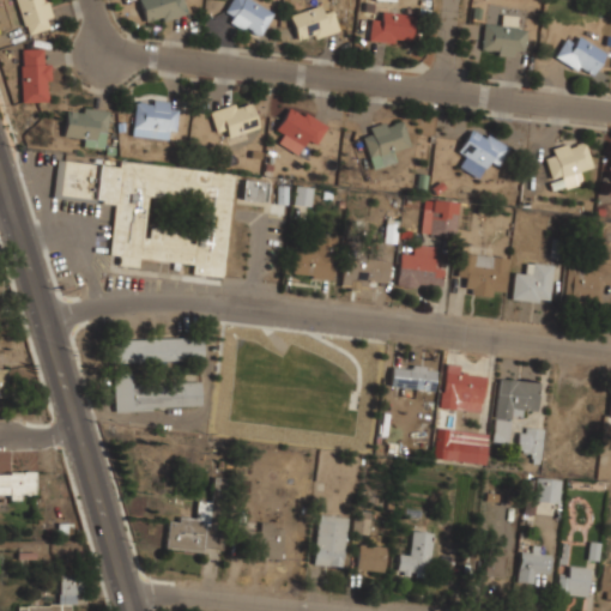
[(17,0),(28,35),(56,28),(48,0),(17,0)]
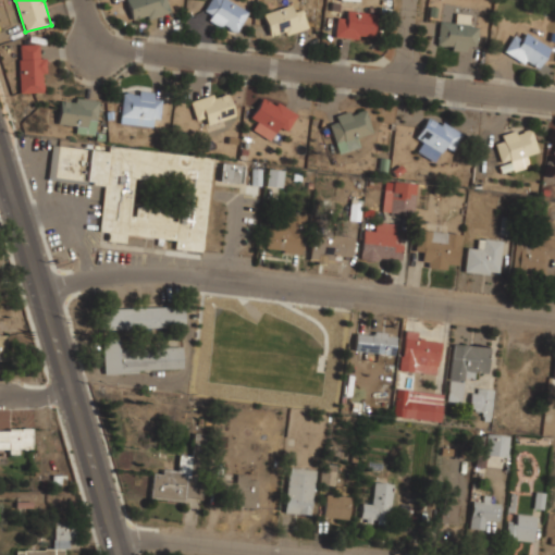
[(127,0),(135,23),(170,12),(165,0),(127,0)]
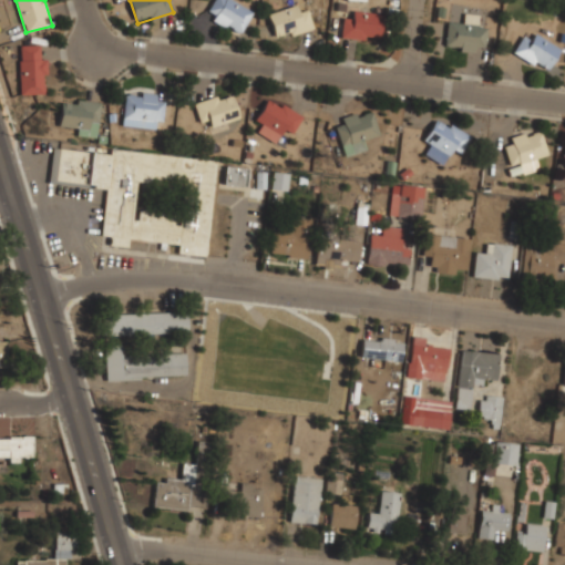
[(217,16),(214,22),(242,37),(255,11),(232,0),(215,0),(209,12),(217,16)]
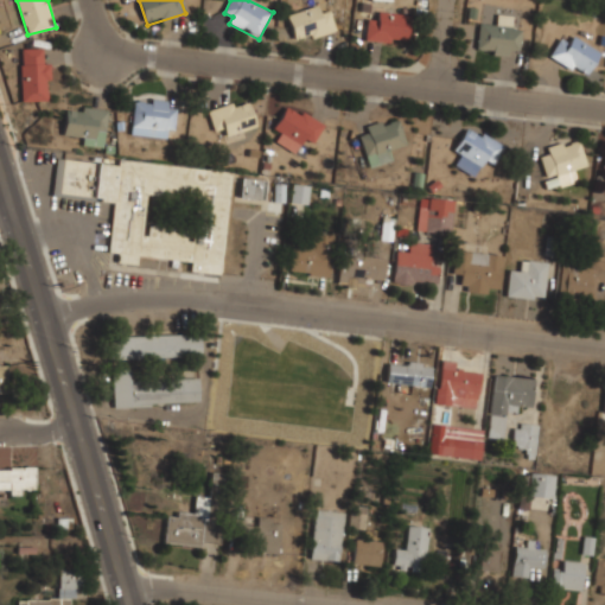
[(288,16),(297,44),(337,31),(331,12),(320,14),(318,6),(288,16)]
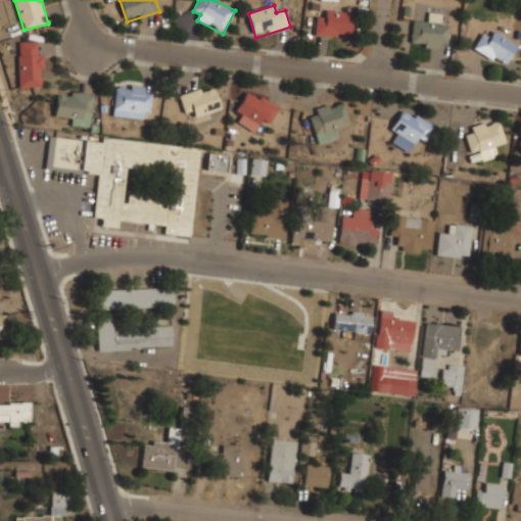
[(317,36),(352,38),(353,13),(318,11),(317,36)]
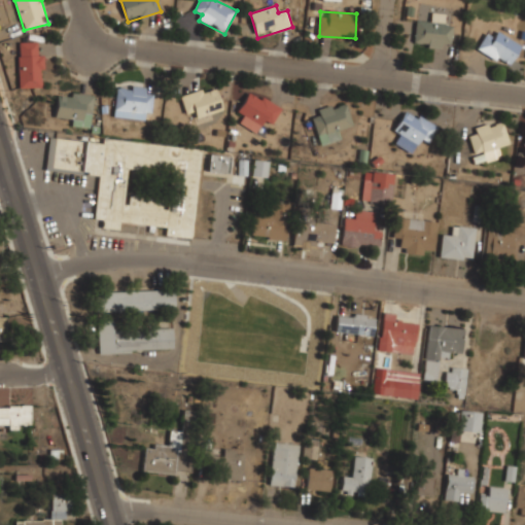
[(452,47),(453,23),(446,23),(446,12),(432,11),(432,22),(417,21),(416,45),(452,47)]
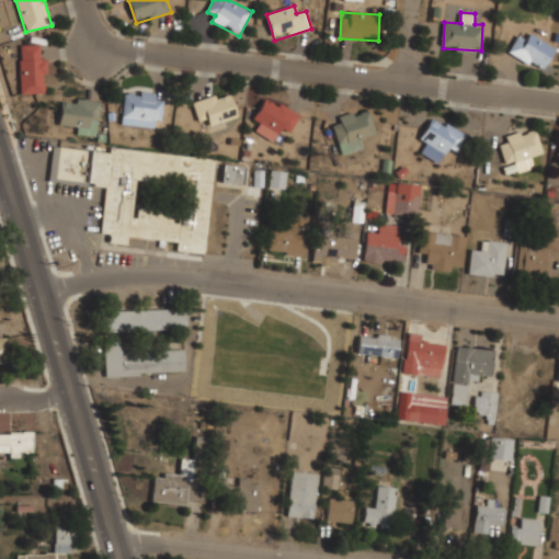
[(526,41),(518,35),(509,53),(543,72),(557,47),(531,33),(526,41)]
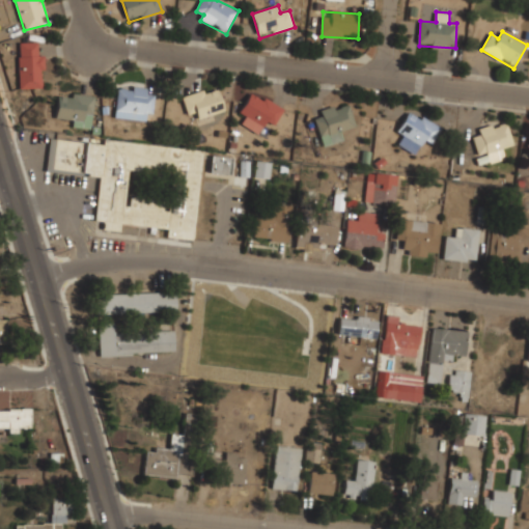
[(43,88),(43,43),(19,43),(19,88),(43,88)]
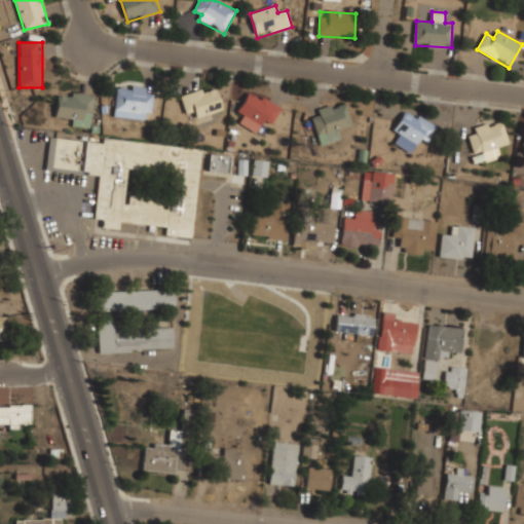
[(115,117),(151,120),(154,88),(117,85),(115,117)]
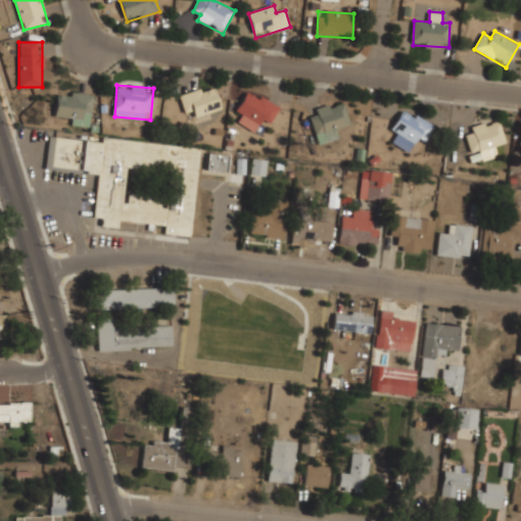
[(222,109),(216,86),(181,95),(187,119),(222,109)]
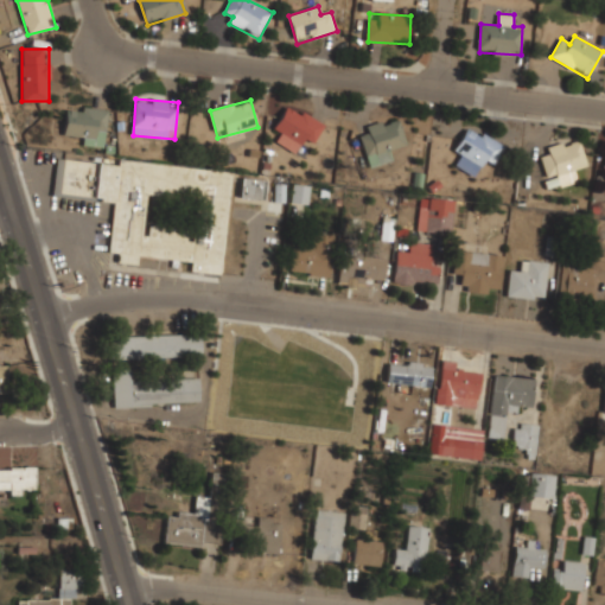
[(274,129),(280,133),(275,142),(297,154),(304,139),(314,145),(325,125),(288,104),(274,129)]
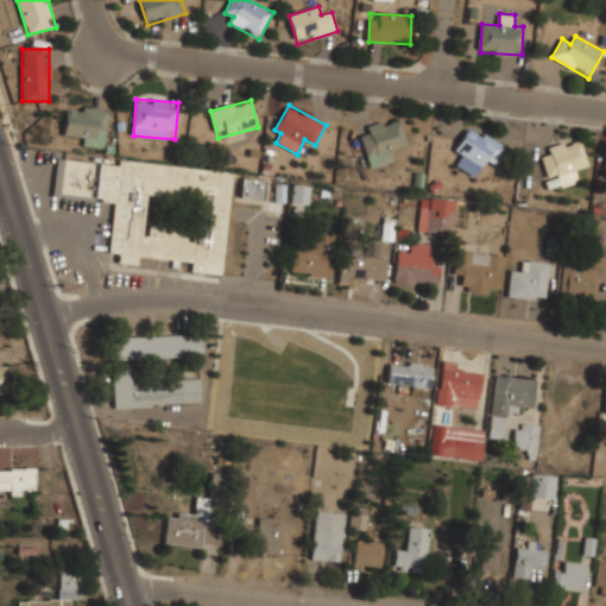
[(109,112),(69,106),(64,137),(84,139),(83,146),(105,150),(109,112)]
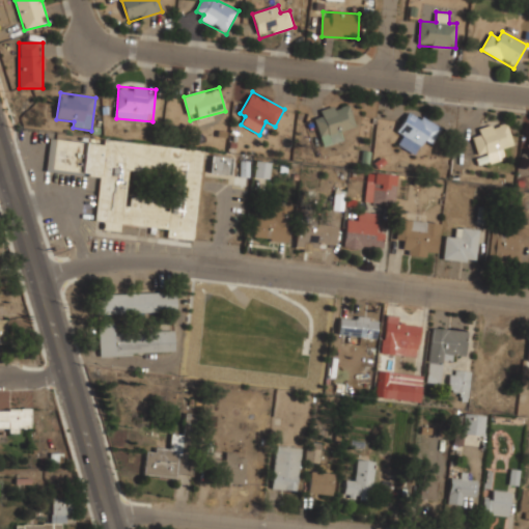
[(324,142),(358,129),(347,103),(314,116),(324,142)]
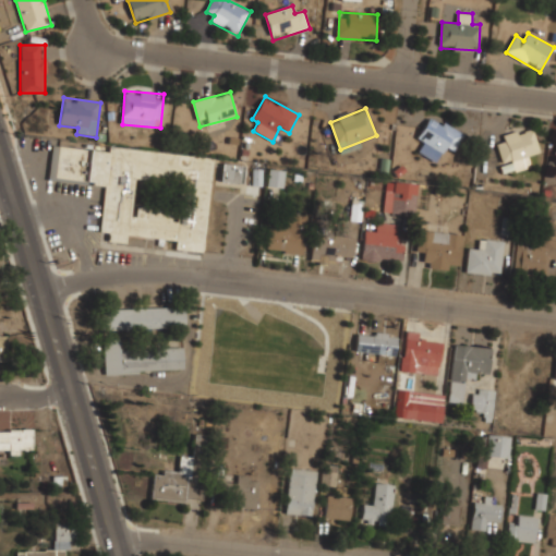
[(419,140),(425,143),(420,153),(437,164),(446,147),(455,153),(464,137),(432,117),(419,140)]
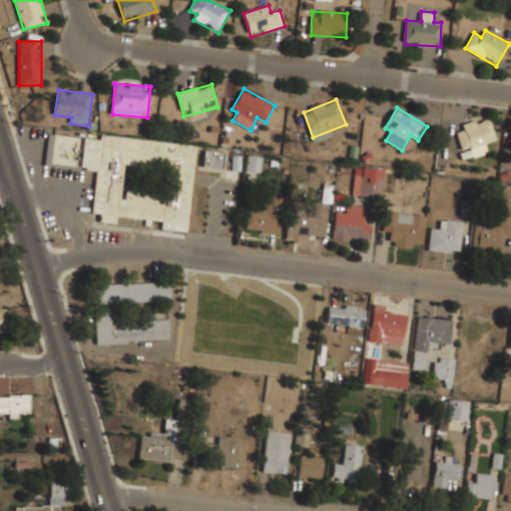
[(496,141),(491,118),(463,124),(464,131),(458,132),(462,149),(472,148),(474,157),(489,154),(487,143),(496,141)]
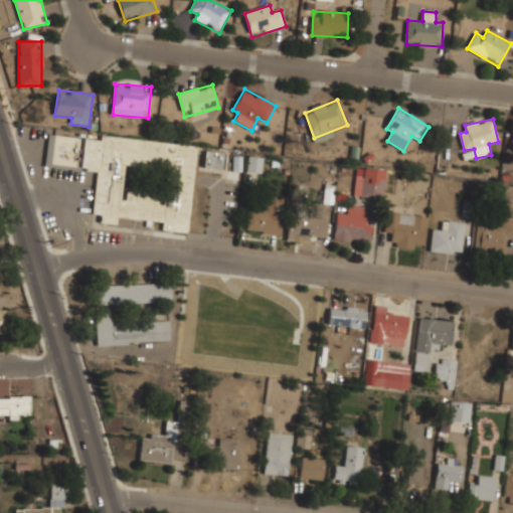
[(197,147),(49,132),(46,166),(98,171),(94,213),(102,214),(101,223),(118,225),(118,221),(189,228),(197,147)]
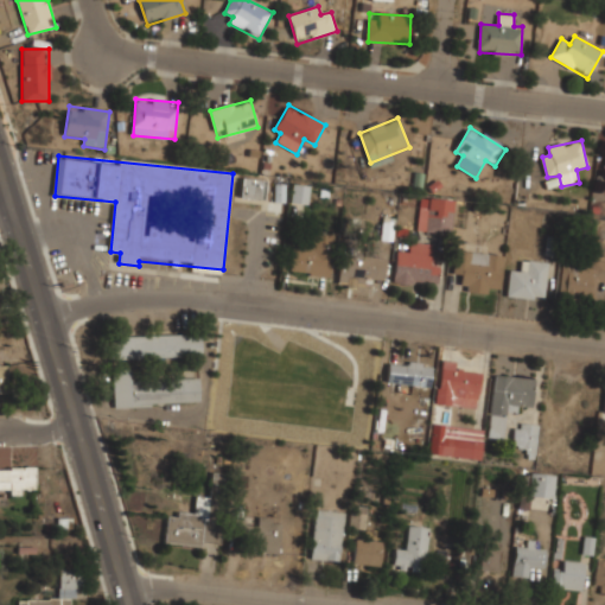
[(263,201),(266,180),(242,178),(240,198),(263,201)]
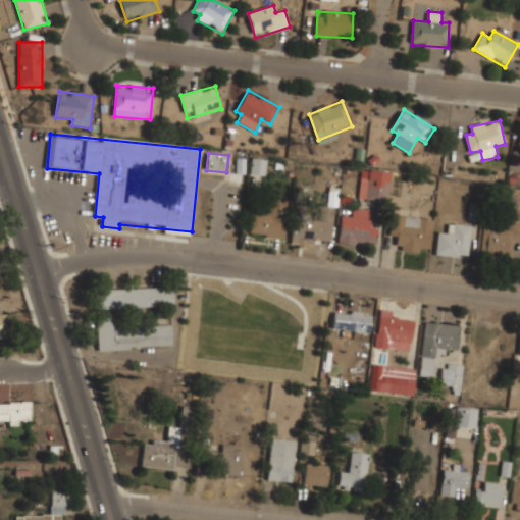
[(266,176),(267,159),(252,158),(251,175),(266,176)]
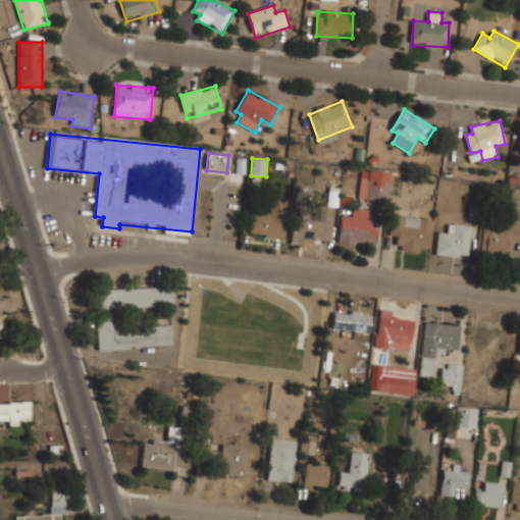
[(362,179),(361,200),(390,201),(391,172),(370,171),(369,180),(362,179)]
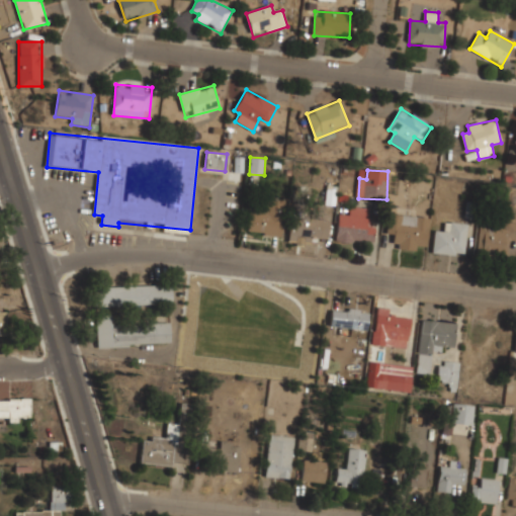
[(250,210),(248,235),(282,237),(284,209),(266,208),(266,211),(250,210)]
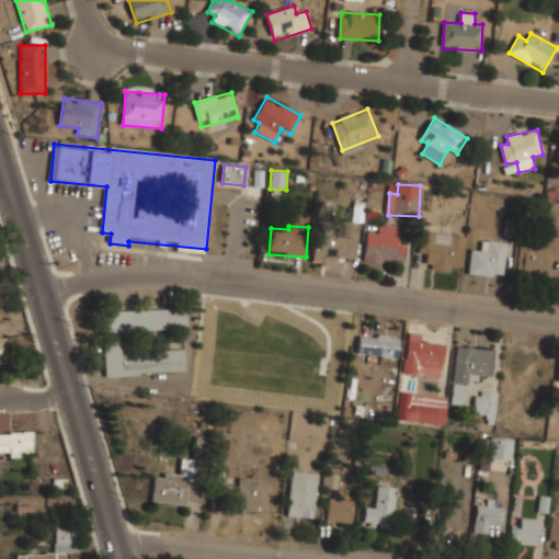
[(366,263),(402,264),(403,226),(380,226),(379,234),(366,234),(366,263)]
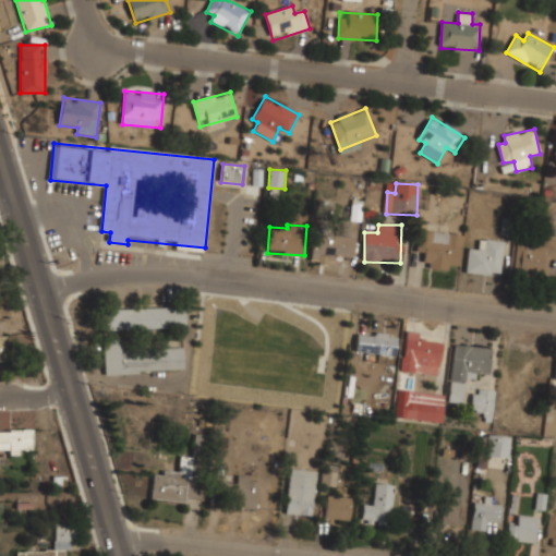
[(463,237),(420,231),(418,256),(427,257),(426,268),(459,272),(463,237)]
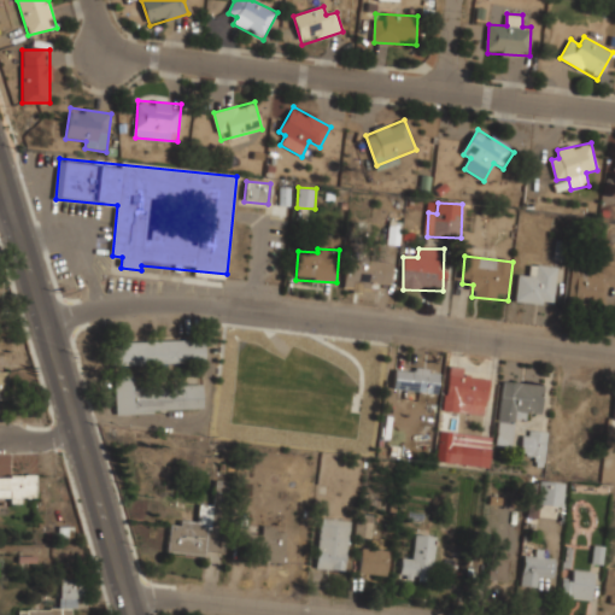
[(347,288),(393,288),(393,261),(347,261),(347,288)]
